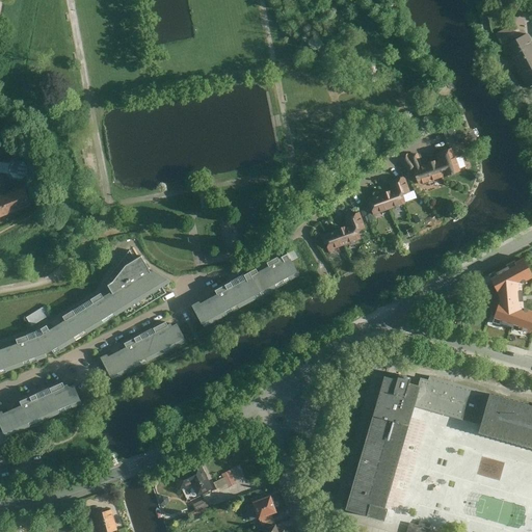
[(531,45),(527,34),(501,47),(505,55),(508,54),(526,89),(531,85),(531,45)]
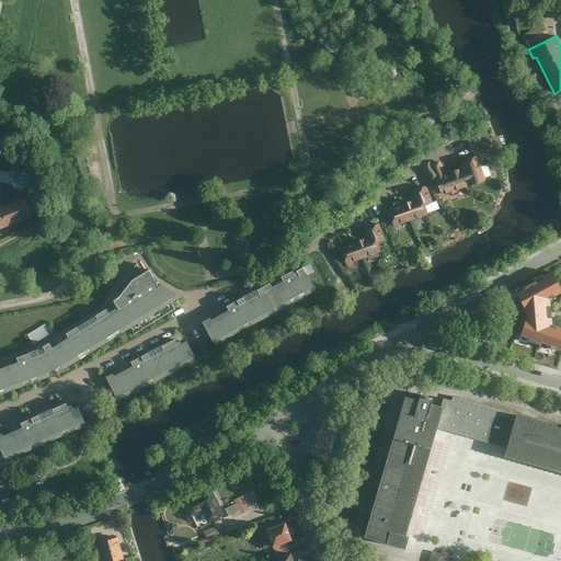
[(459,170),(445,174),(439,161),(431,164),(430,163),(421,170),(441,196),(484,181),(477,156),(457,163),(459,170)]
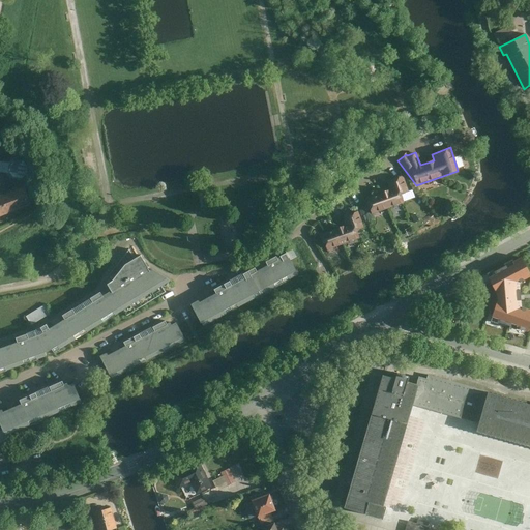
[(12,190),(0,195),(0,215),(31,205),(24,186),(23,182),(30,176),(30,166),(26,159),(22,156),(12,155),(5,162),(0,160),(0,172),(3,173),(9,182),(12,182),(12,190)]
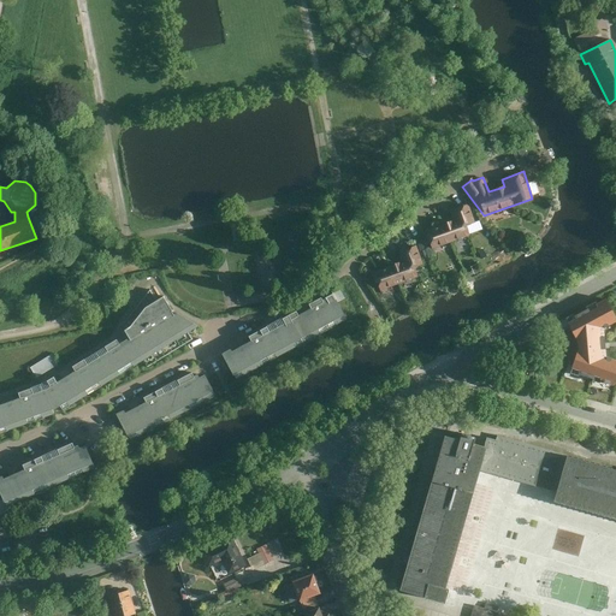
[(451,220),(424,230),(431,250),(469,236),(466,226),(474,223),(468,205),(449,212),(451,220)]
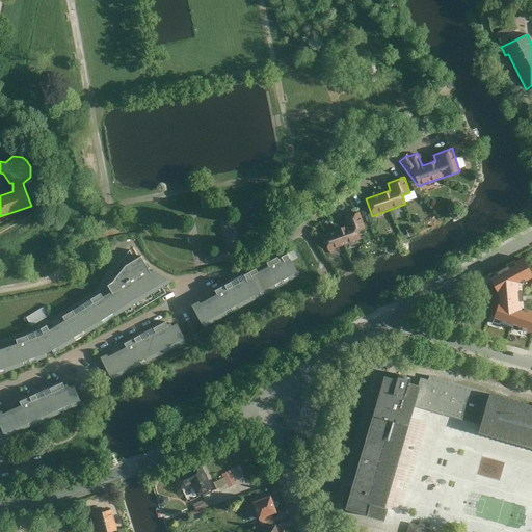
[(346,227),(322,235),(328,251),(360,240),(356,232),(365,229),(358,212),(342,218),(346,227)]
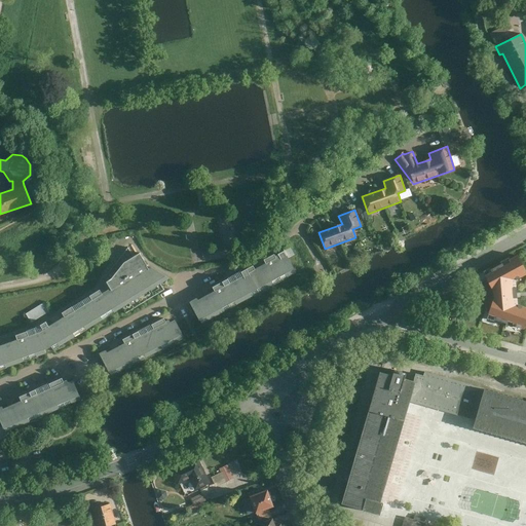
[(201,324),(296,273),(285,252),(276,257),(275,255),(265,261),(267,265),(256,270),(254,267),(213,290),(215,293),(198,302),(197,300),(190,304),(201,324)]
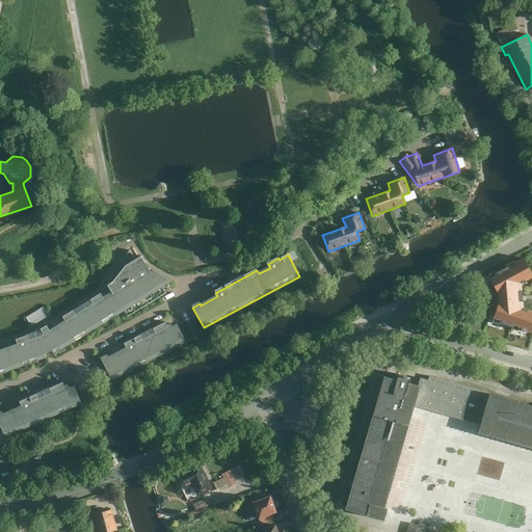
[(0,375),(49,355),(171,284),(152,273),(141,259),(126,267),(114,284),(107,287),(111,294),(103,299),(100,294),(60,319),(63,323),(49,333),(47,327),(34,335),(15,341),(17,346),(0,351),(0,375)]
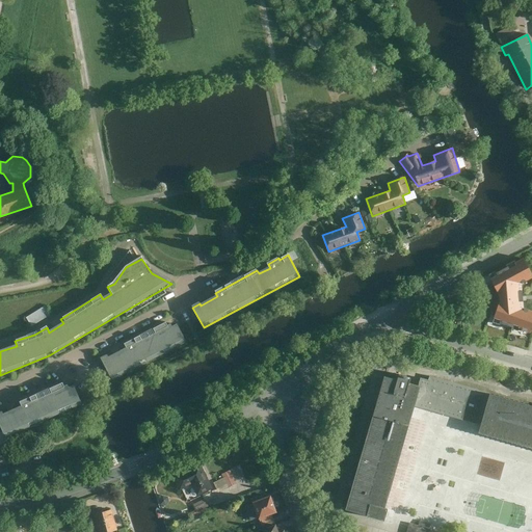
[(493,323),(530,335),(531,329),(531,312),(524,309),(523,297),(521,286),(531,280),(531,271),(524,259),(489,276),(500,296),(500,304),(493,323)]
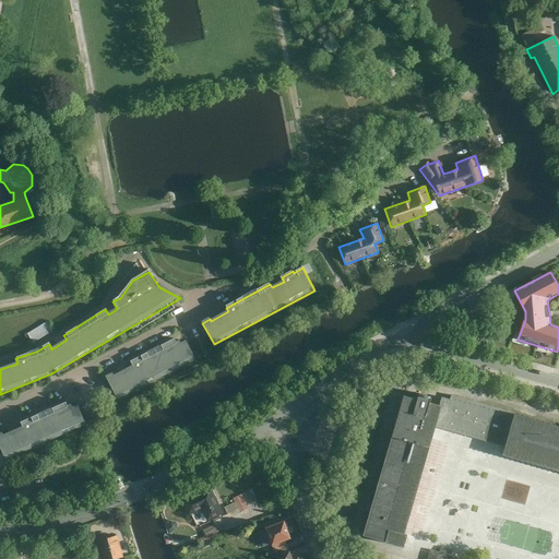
[(27,330),(33,340),(52,330),(48,320),(27,330)]
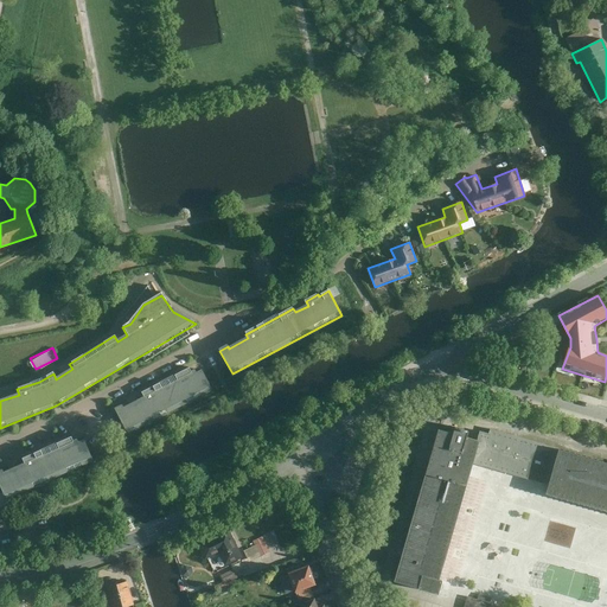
[(127,434),(213,393),(202,371),(197,375),(196,371),(191,374),(189,370),(142,394),(145,398),(125,409),(122,406),(115,410),(127,434)]
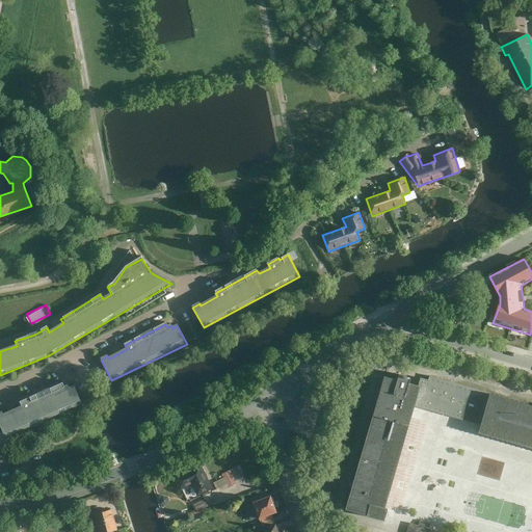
[(531,406),(490,395),(490,394),(430,376),(429,380),(426,388),(419,386),(408,382),(410,377),(398,374),(397,379),(383,376),(377,401),(346,508),(367,514),(367,515),(383,520),(387,508),(384,507),(408,424),(414,406),(416,399),(446,407),(444,415),(481,425),(479,432),(531,448),(531,406)]
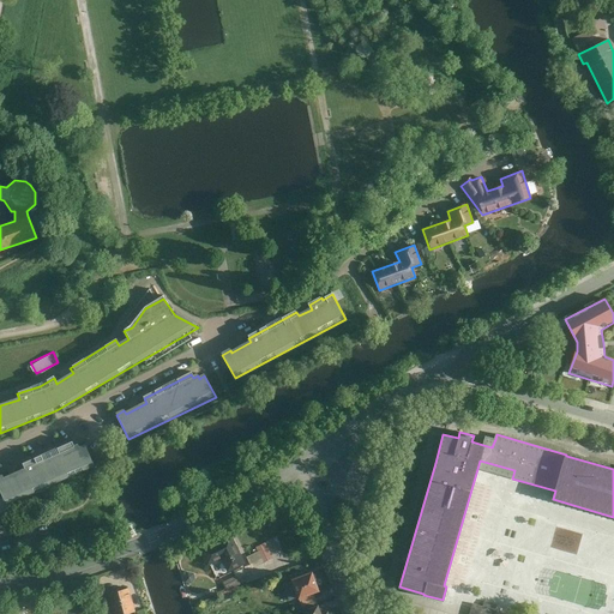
[(495,439),(486,437),(483,445),(492,447),(495,439)]
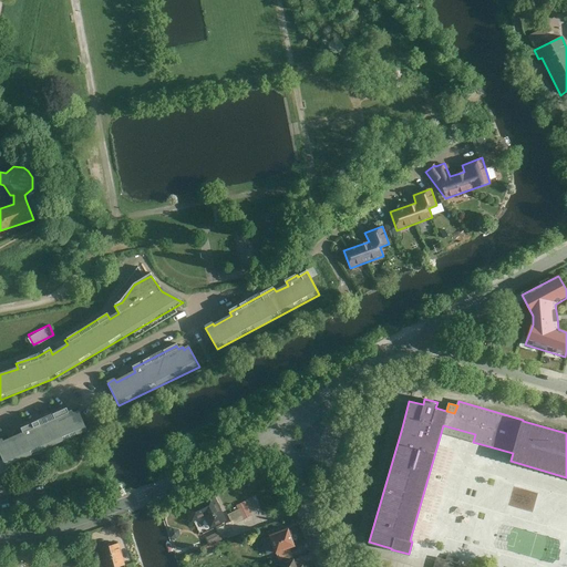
[(8,468),(86,432),(78,413),(73,415),(72,412),(66,414),(65,411),(19,430),(21,435),(1,444),(0,442),(0,441),(0,459),(2,463),(0,463),(0,477),(10,473),(8,468)]
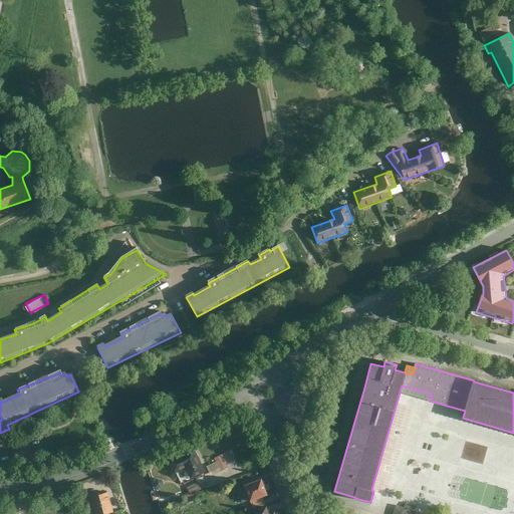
[(402,386),(400,393),(429,401),(431,394),(402,386)]
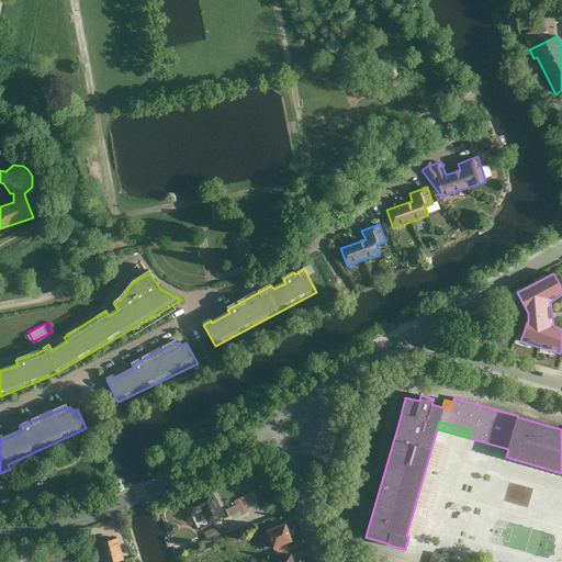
[(486,461),(459,454),(456,464),(484,472),(486,461)]
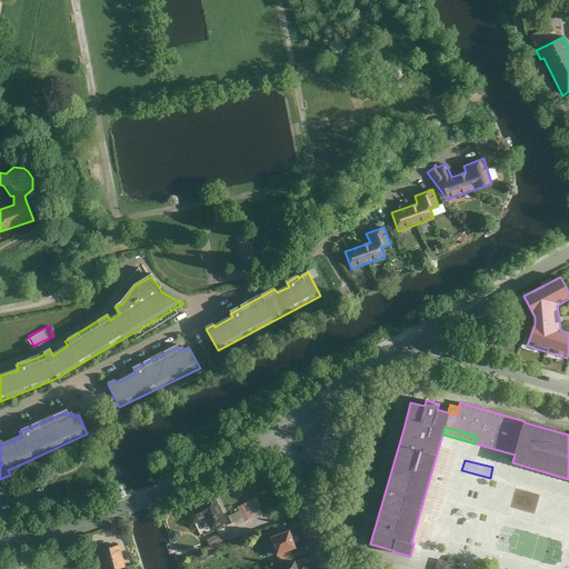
[(228,520),(215,493),(185,507),(192,522),(206,517),(211,529),(228,520)]
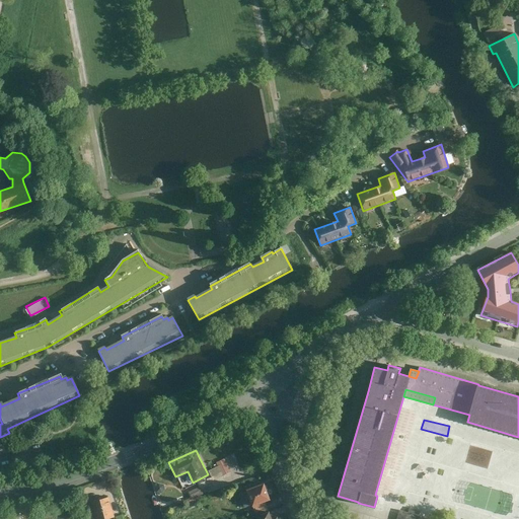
[(216,461),(218,465),(210,469),(214,478),(230,470),(224,457),(216,461)]
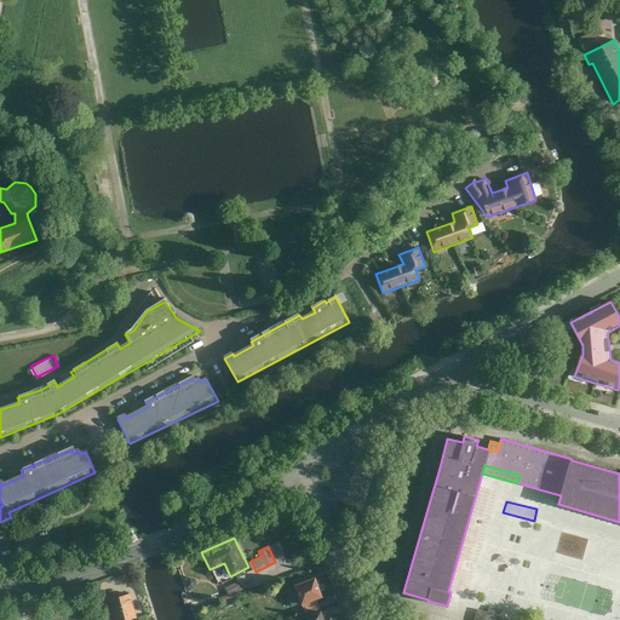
[(317,573),(296,580),(303,602),(317,597),(325,595),(317,573)]
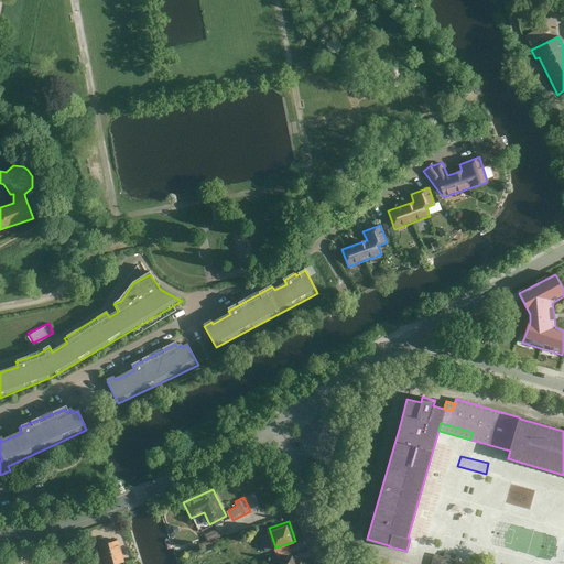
[(217,528),(205,533),(208,542),(221,537),(217,528)]
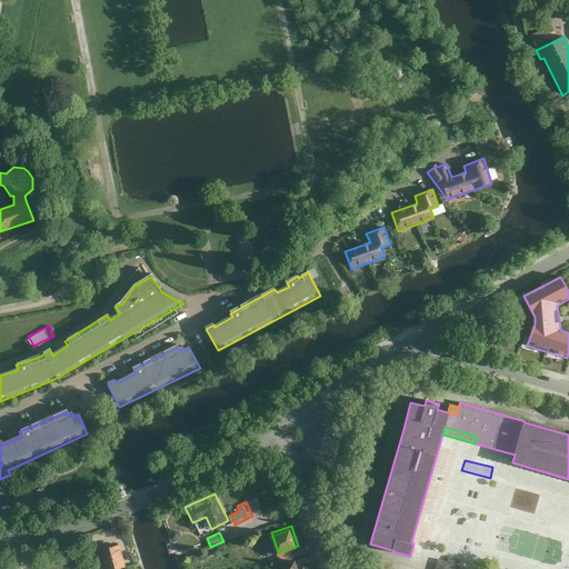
[(118,545),(100,549),(105,568),(116,568),(125,567),(118,545)]
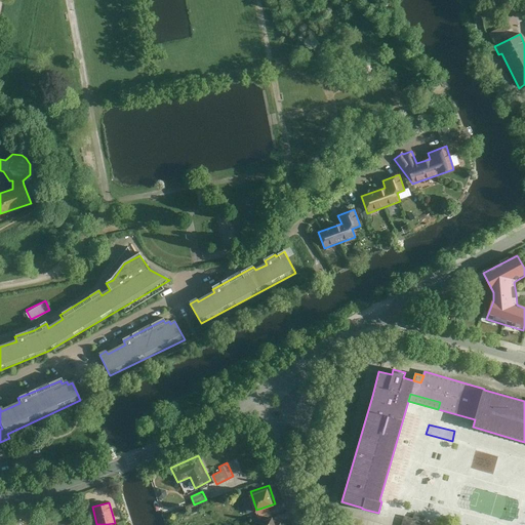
[(269,506),(256,510),(259,519),(261,519),(272,515),(269,506)]
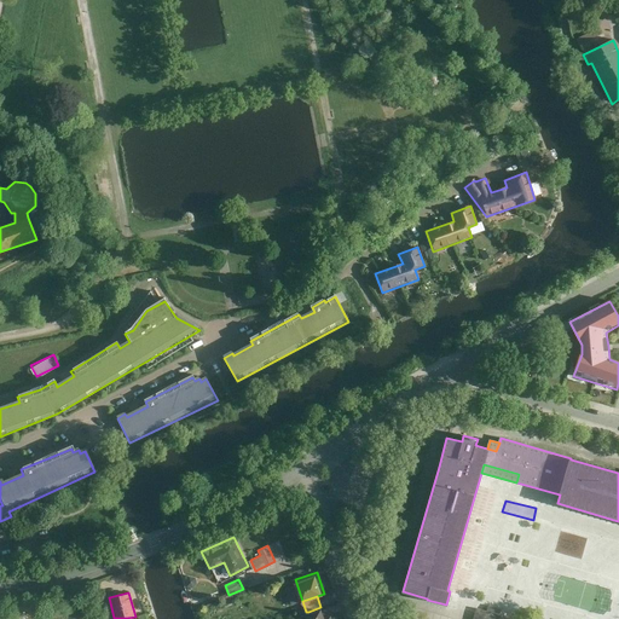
[(308,612),(311,618),(336,618),(334,612),(325,614),(323,607),(320,607),(308,612)]
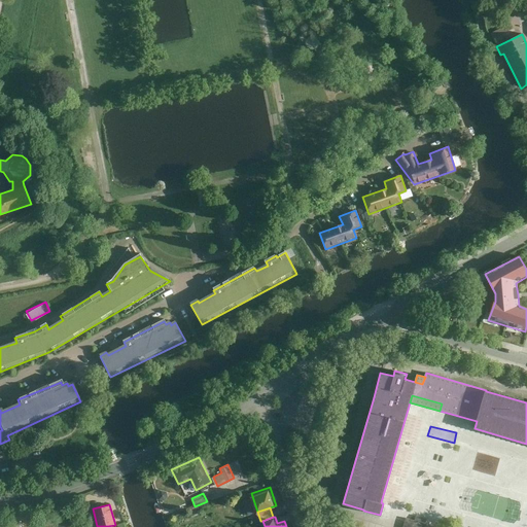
[(413,521),(406,519),(403,526),(435,526),(426,524),(426,520),(416,517),(413,521)]
